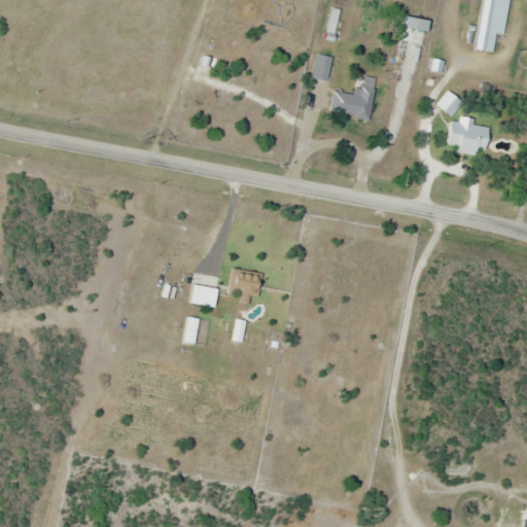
[(484,0),(477,50),(489,51),(495,0),(484,0)]
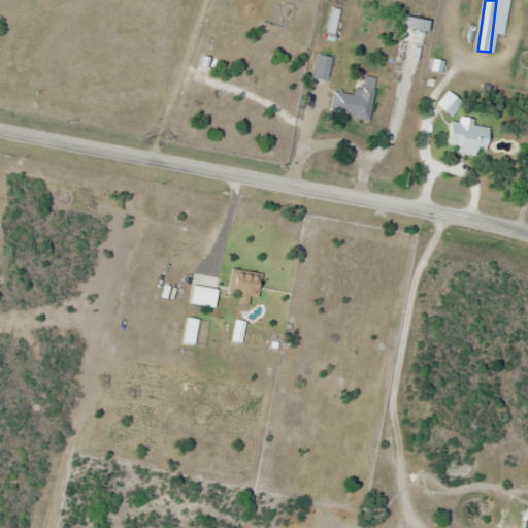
[(343,10),(334,7),(327,40),(336,42),(343,10)]
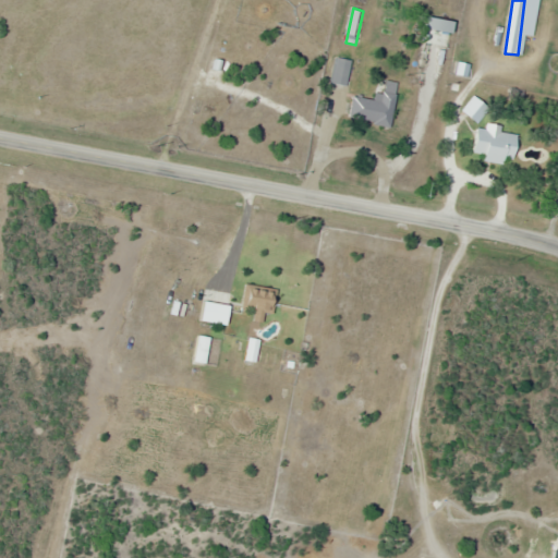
[(422,67),(448,72),(458,21),(432,16),(422,67)]
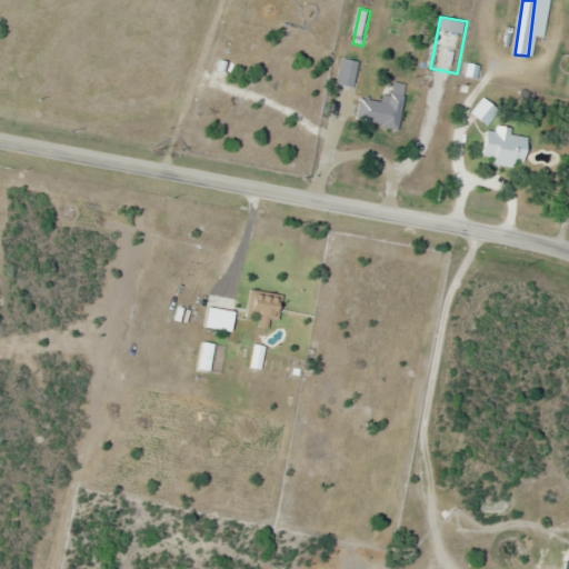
[(340,87),(356,89),(359,61),(345,59),(340,87)]
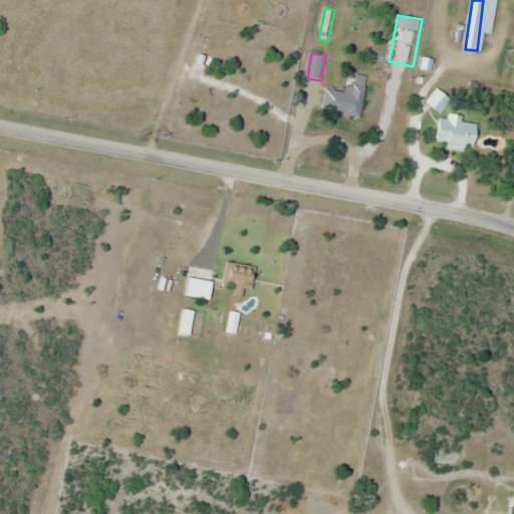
[(322,109),(360,116),(367,75),(356,73),(354,87),(346,85),(345,93),(326,90),(322,109)]
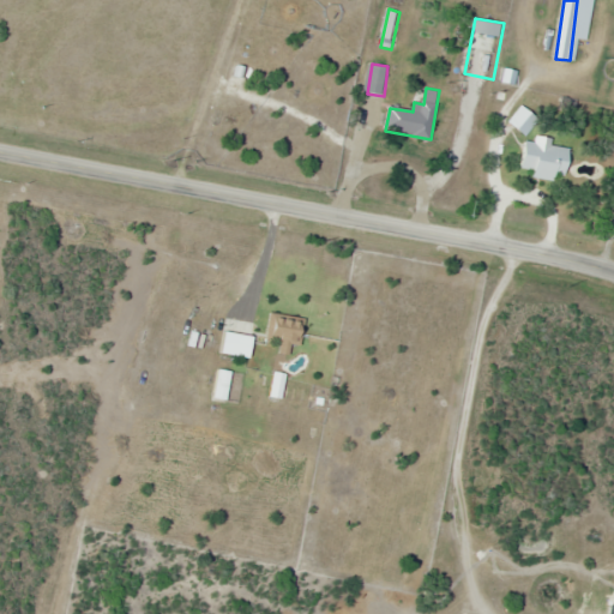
[(529,134),(541,115),(523,103),(510,124),(529,134)]
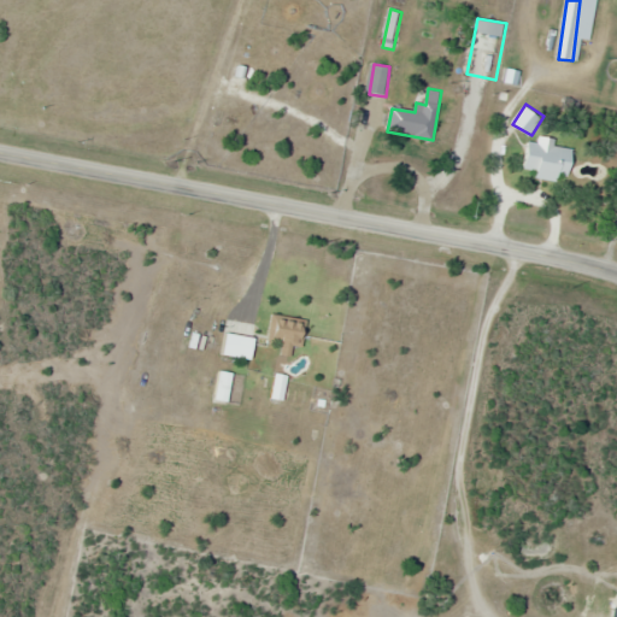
[(216,125),(224,127),(227,113),(218,111),(216,125)]
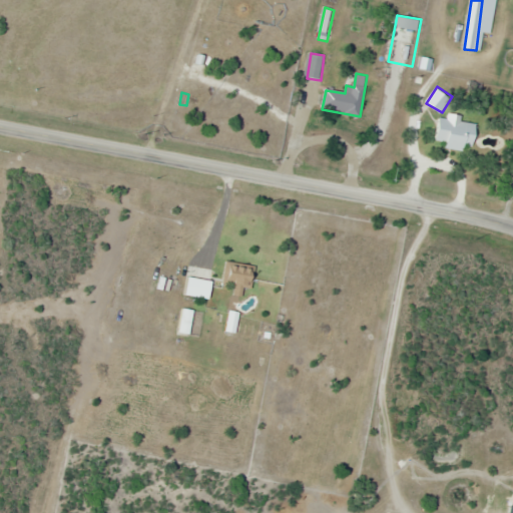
[(440,119),(437,146),(476,150),(479,123),(462,122),(463,115),(449,114),(449,120),(440,119)]
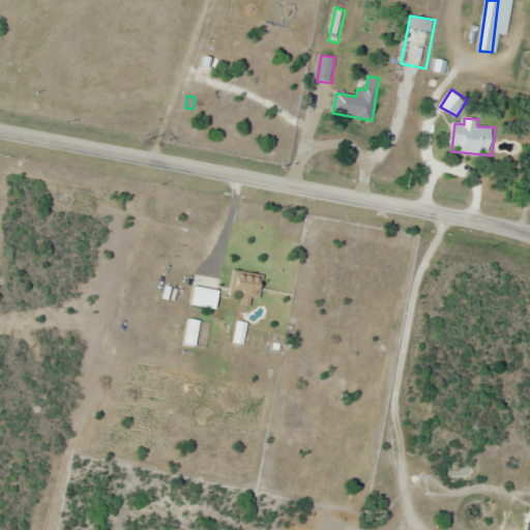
[(265,275),(235,270),(230,294),(260,300),(265,275)]
